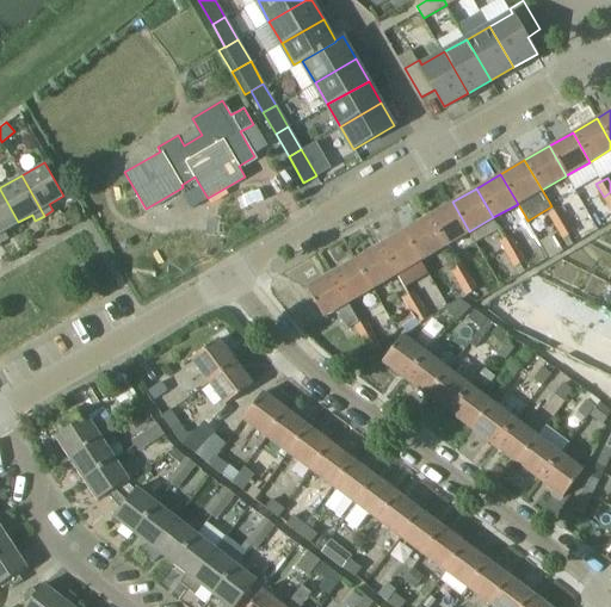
[(0,190),(0,240),(8,236),(5,230),(18,222),(0,190)]
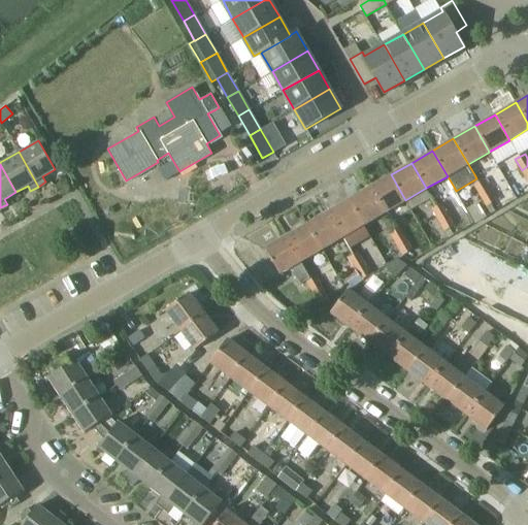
[(391,174),(370,187),(385,212),(405,200),(391,174)]
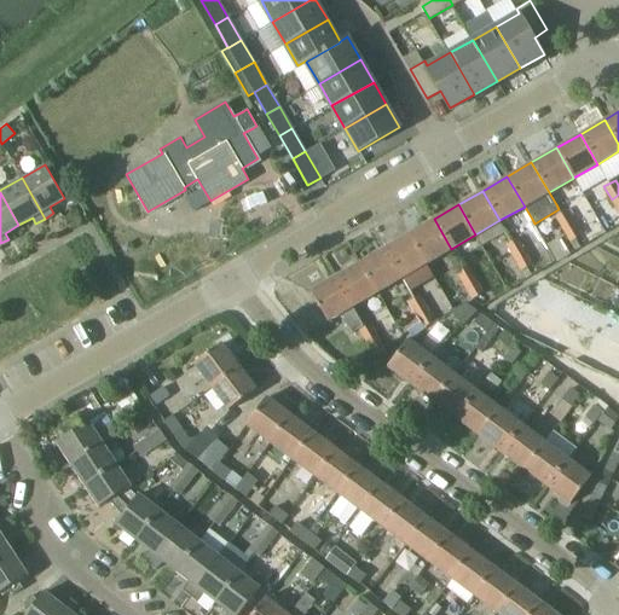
[(567,209),(555,215),(562,228),(574,221),(567,209)]
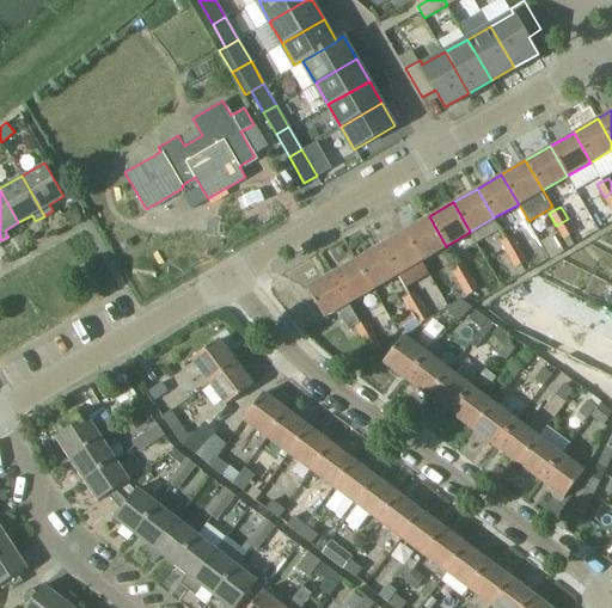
[(429,216),(405,231),(422,259),(446,246),(429,216)]
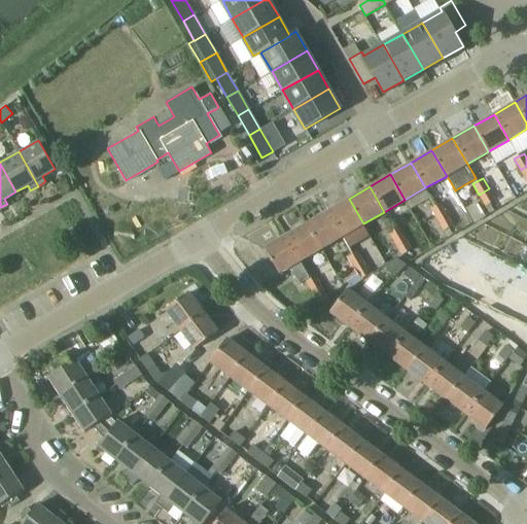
[(489,188),(479,195),(486,205),(491,202),(495,200),(489,188)]
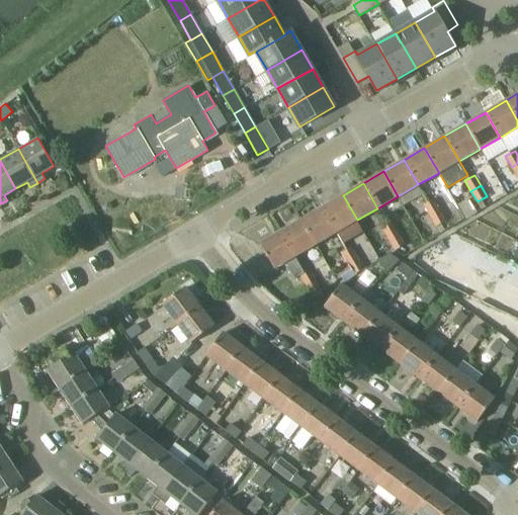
[(343,195),(322,206),(337,232),(357,220),(343,195)]
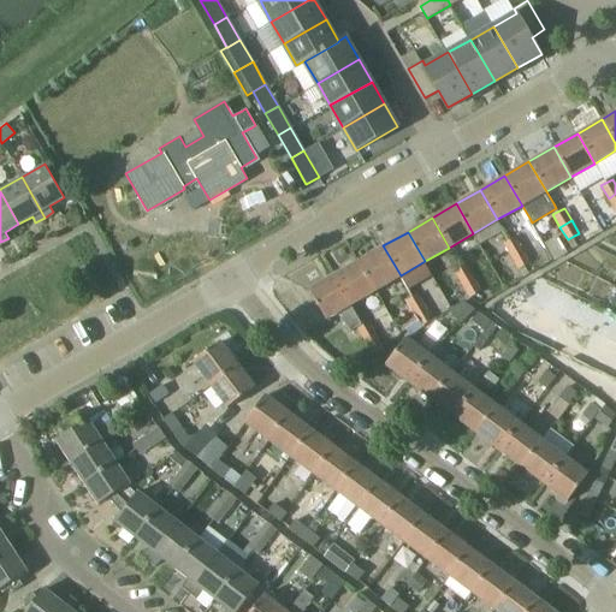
[(515,236),(504,243),(511,255),(522,249),(515,236)]
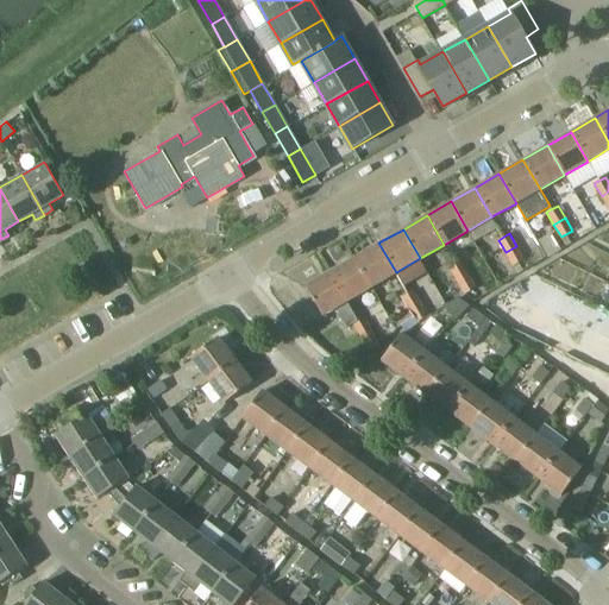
[(571,241),(567,233),(562,237),(565,245),(571,241)]
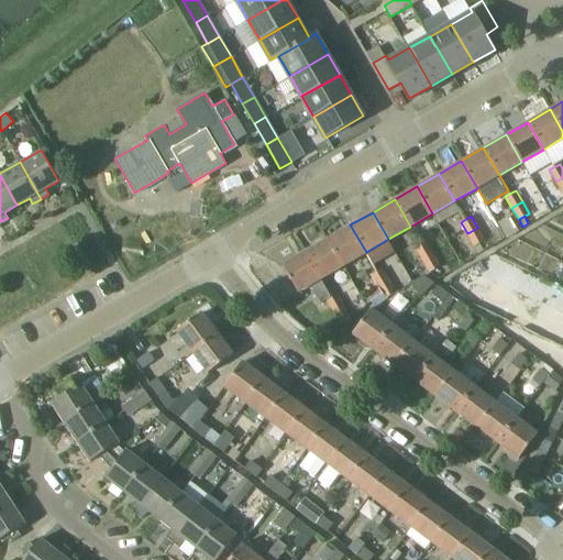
[(350,224),(328,238),(343,265),(366,252),(350,224)]
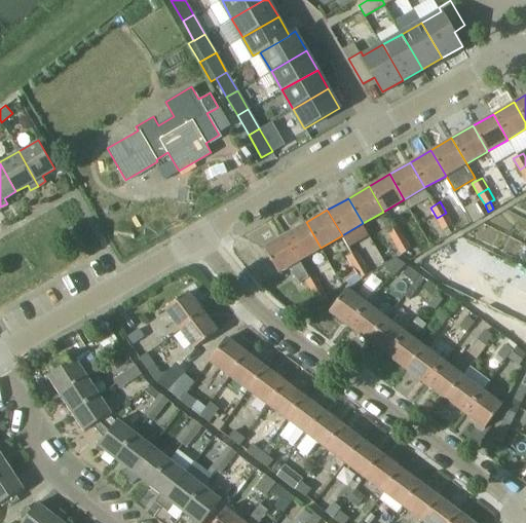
[(446,213),(437,218),(443,229),(453,224),(446,213)]
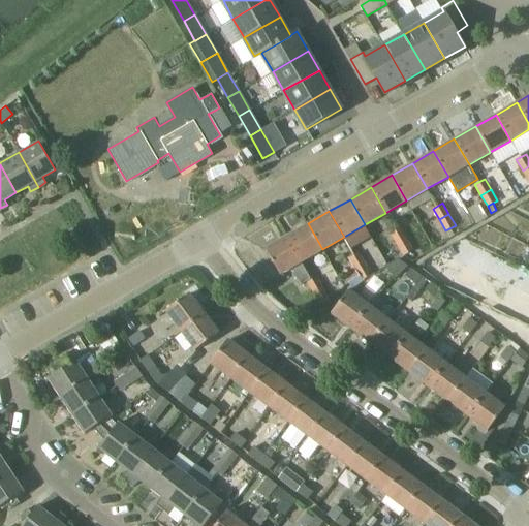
[(308,223),(287,236),(302,261),(322,249),(308,223)]
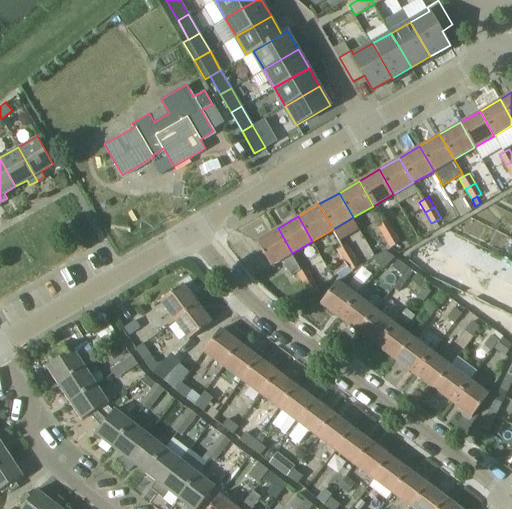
[(378,225),(384,236),(394,230),(388,219),(378,225)]
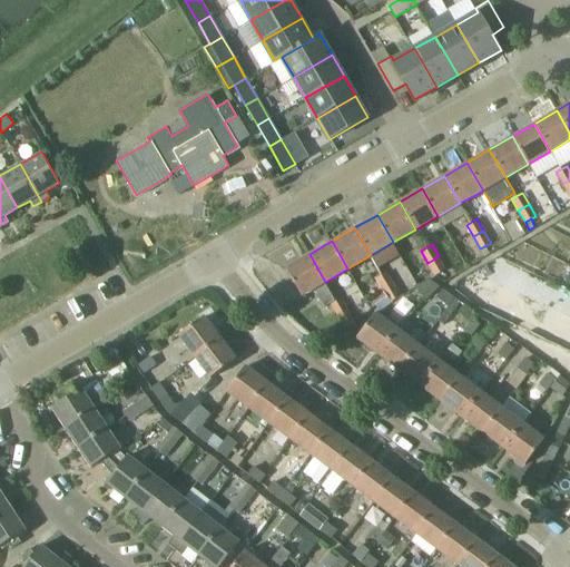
[(310,254),(286,267),(302,295),(314,287),(325,305),(335,300),(325,282),(310,254)]
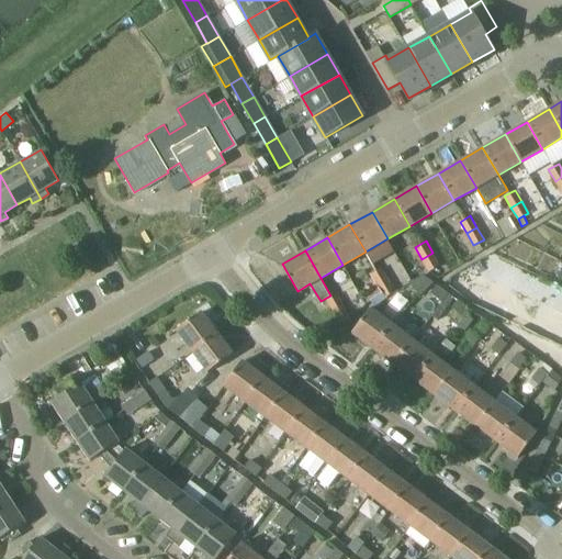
[(428,271),(430,270),(438,277),(444,274),(439,266),(440,265),(433,253),(422,259),(428,271)]
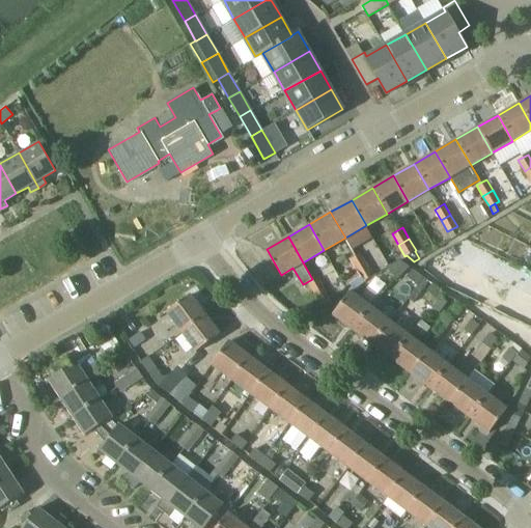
[(350,258),(357,270),(367,262),(360,252),(350,258)]
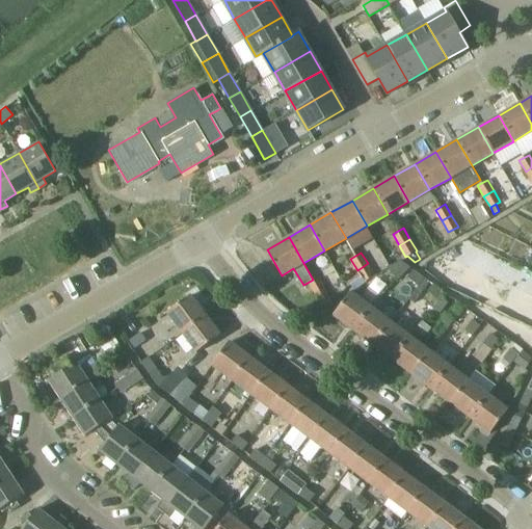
[(410,266),(400,259),(387,266),(398,279),(410,266)]
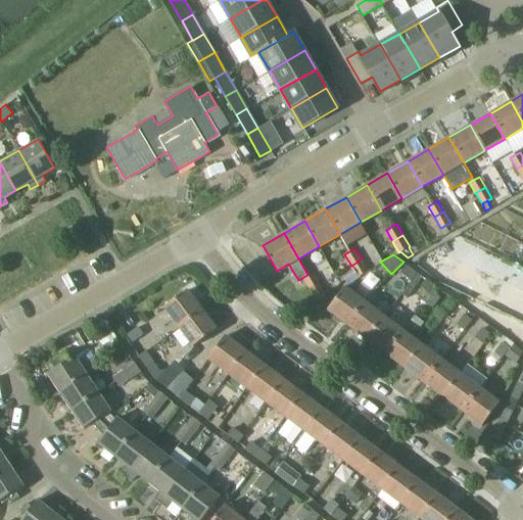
[(368,270),(362,258),(351,266),(358,277),(368,270)]
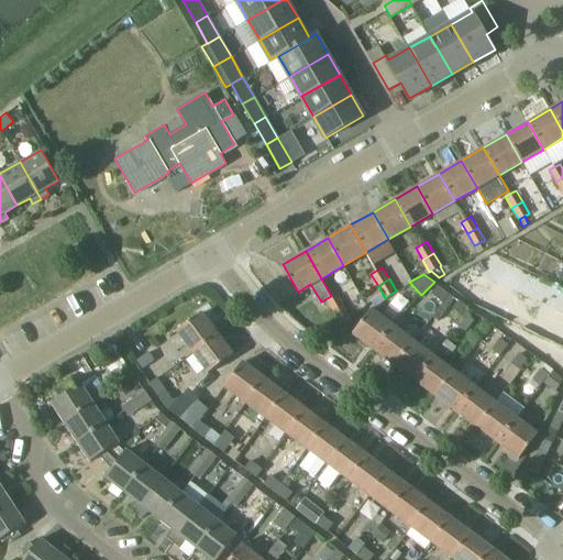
[(431,293),(443,302),(450,293),(438,284),(431,293)]
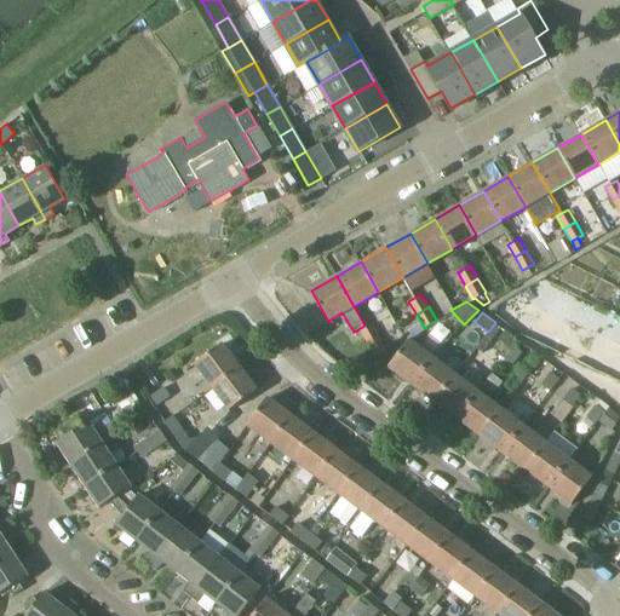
[(360,329),(367,343),(379,335),(372,322),(360,329)]
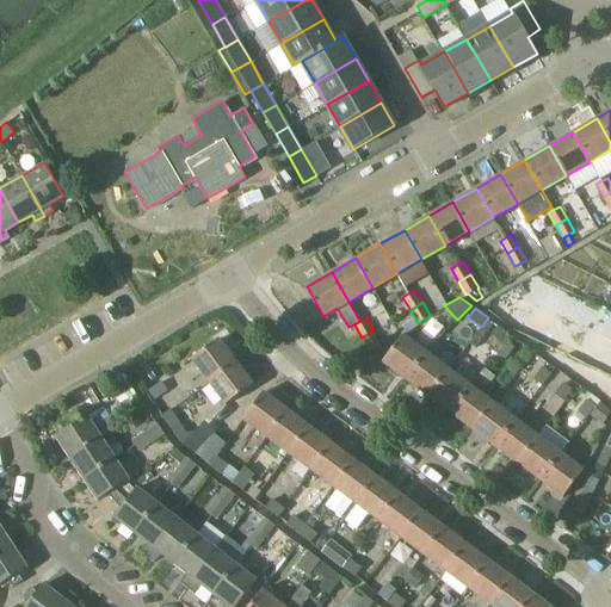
[(494,322),(488,317),(481,327),(469,341),(476,346),(494,322)]
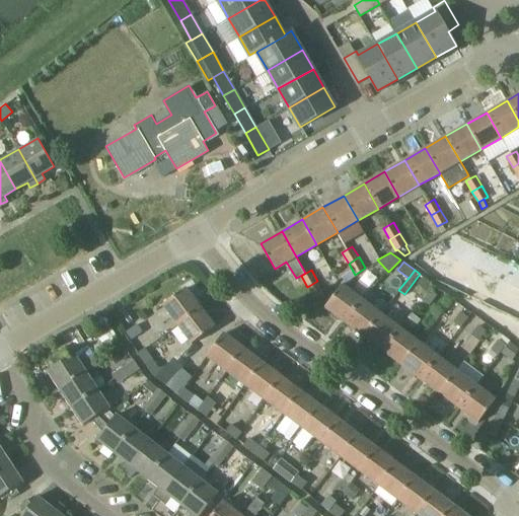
[(417,283),(428,291),(430,289),(434,283),(423,275),(417,283)]
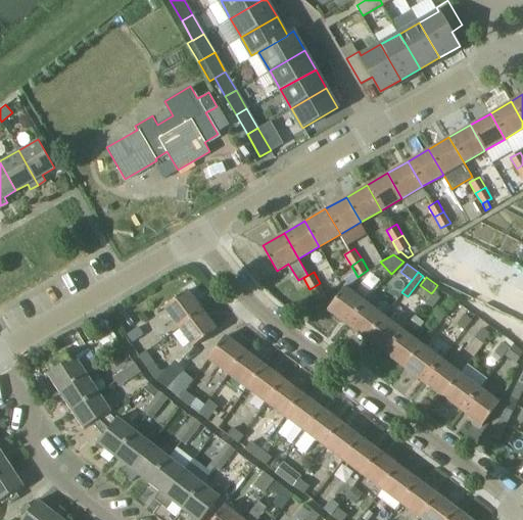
[(310,289),(317,300),(326,293),(320,283),(310,289)]
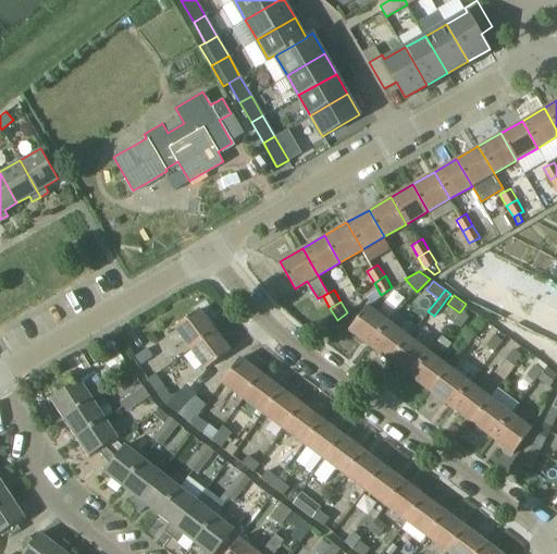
[(367,306),(348,331),(369,346),(388,321),(367,306)]
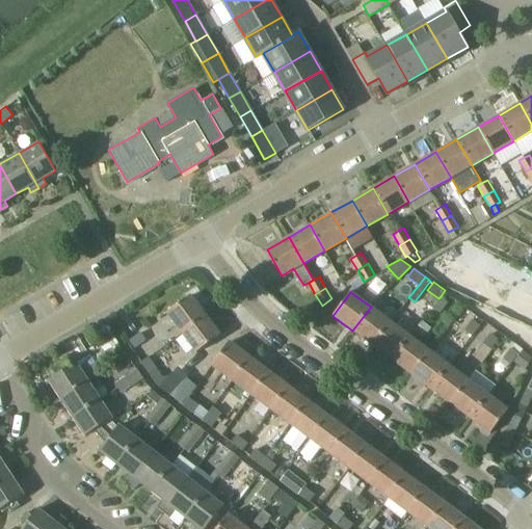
[(191,295),(168,312),(182,332),(206,314),(191,295)]
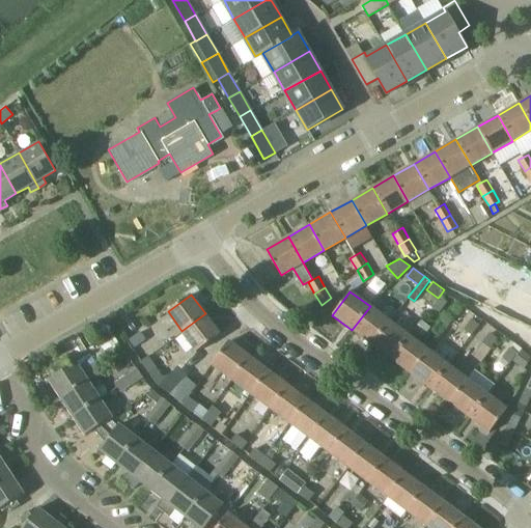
[(431,306),(439,311),(447,301),(440,296),(438,298),(431,306)]
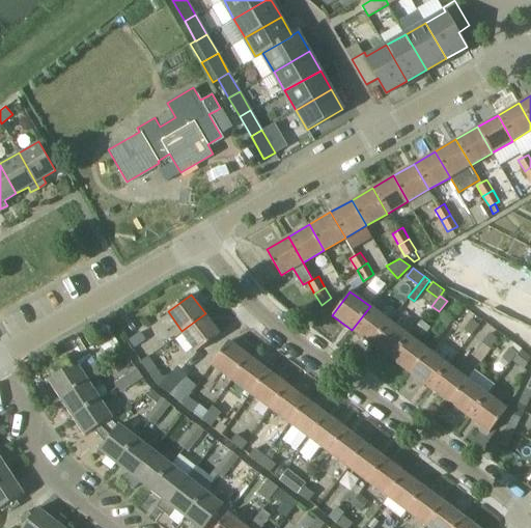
[(389,321),(370,306),(352,330),(371,344),(389,321)]
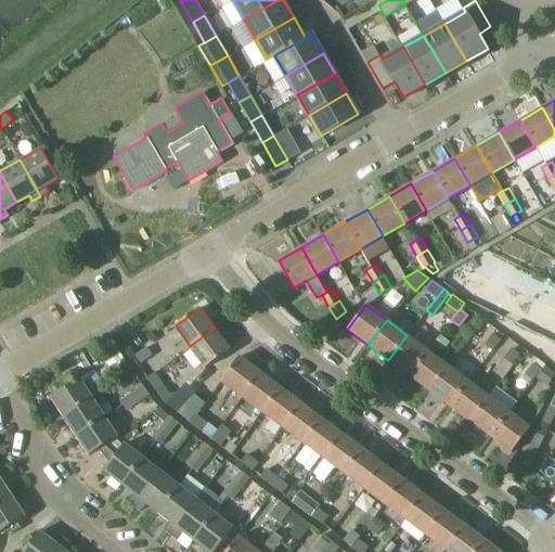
[(205,366),(229,348),(215,328),(190,346),(205,366)]
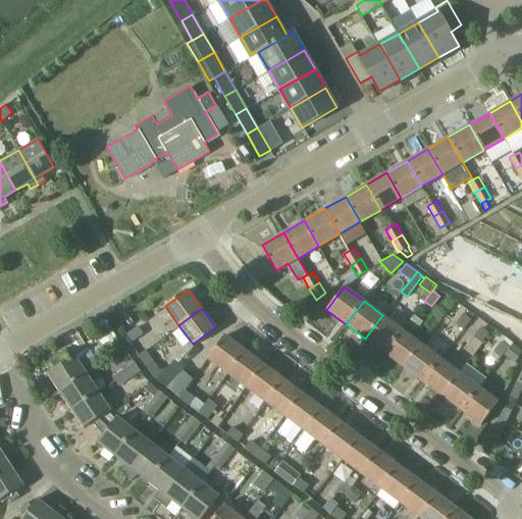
[(463,313),(456,323),(462,328),(470,318),(463,313)]
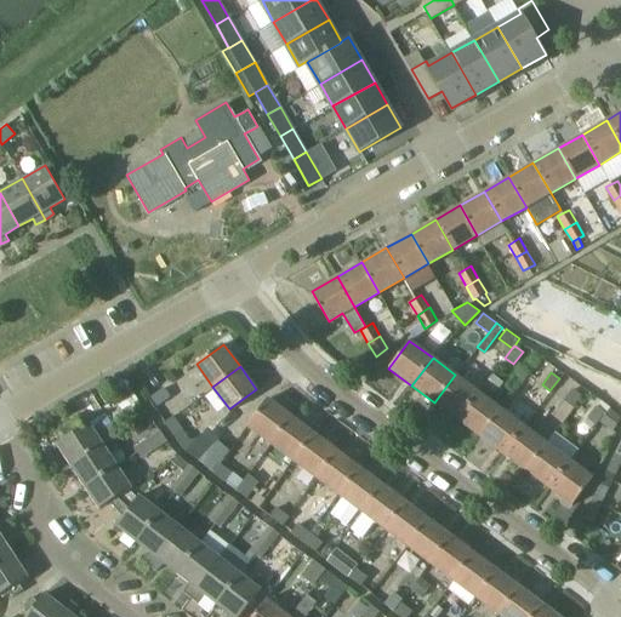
[(484,384),(494,392),(502,381),(493,373),(484,384)]
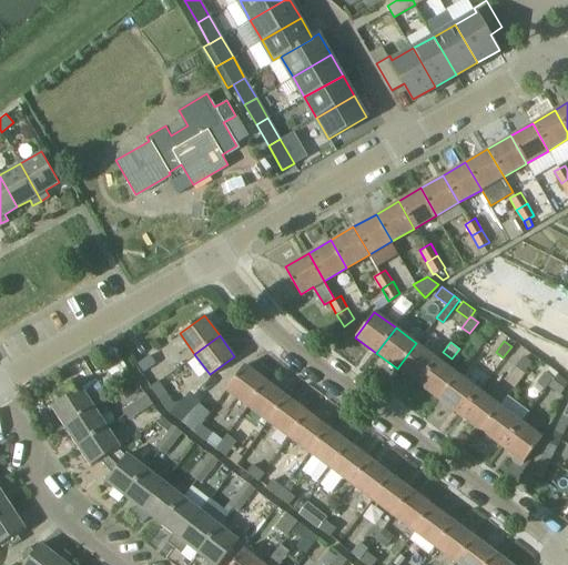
[(416,343),(397,369),(418,384),(437,359),(416,343)]
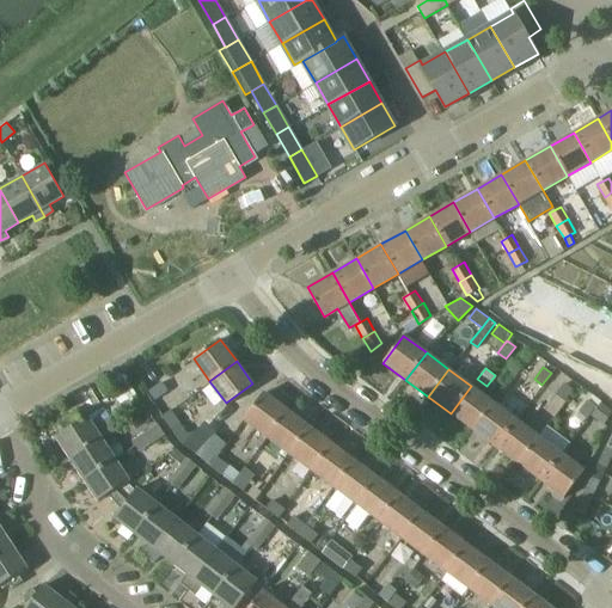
[(108,379),(129,415),(142,406),(121,370),(108,379)]
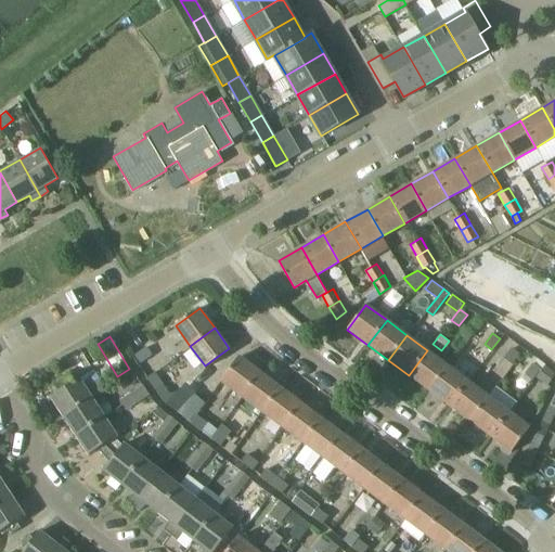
[(146,370),(173,349),(167,341),(155,349),(149,341),(133,352),(146,370)]
